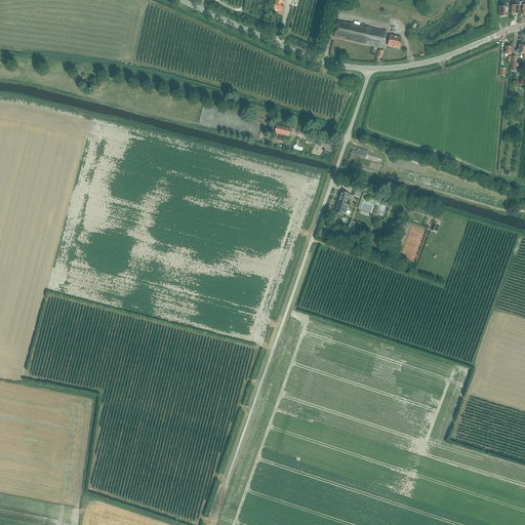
[(281,7),(282,0),(276,0),(274,9),(278,10),(277,13),(282,14),(284,7),(281,7)]
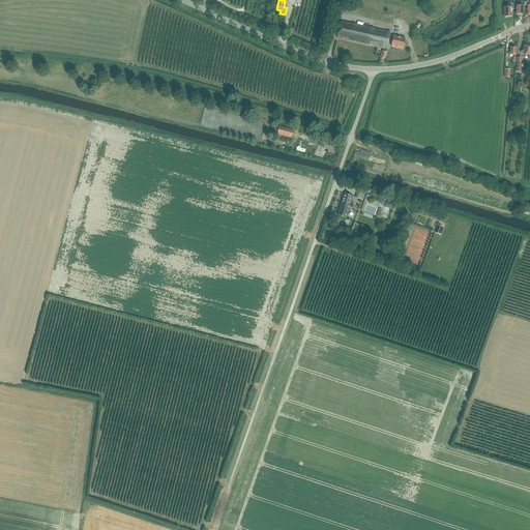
[(507,6),(504,7),(504,17),(505,17),(505,18),(508,18),(508,17),(512,17),(511,9),(514,9),(513,1),(514,1),(513,0),(507,0),(508,6),(507,6)]
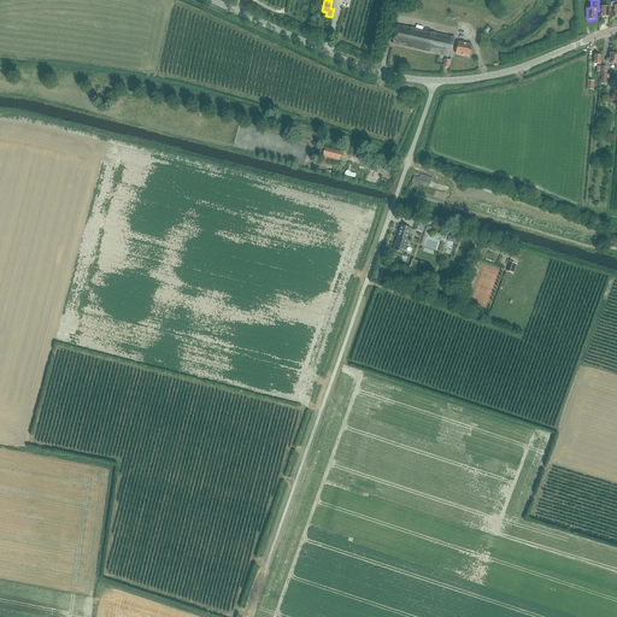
[(397,24),(393,42),(392,43),(451,57),(454,37),(397,24)]
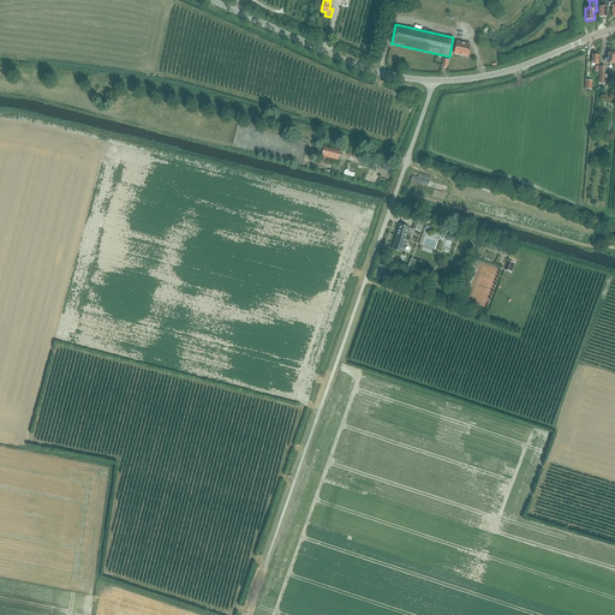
[(471,45),(457,42),(454,54),(467,57),(471,45)]
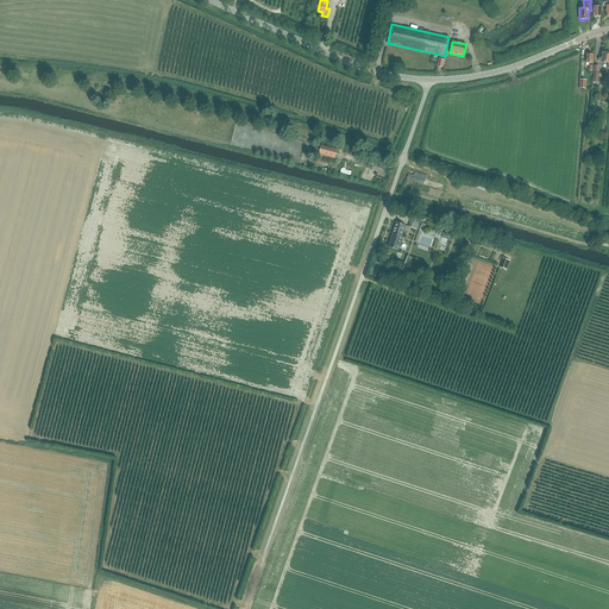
[(598,58),(598,61),(600,62),(601,62),(601,63),(608,63),(608,68),(608,67),(608,52),(608,54),(606,52),(604,52),(603,52),(602,52),(602,58),(600,58),(598,58)]
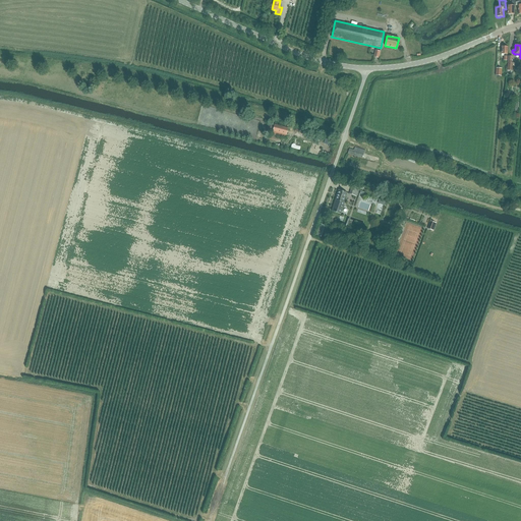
[(288,128),(275,124),(273,131),(287,135),(288,128)]
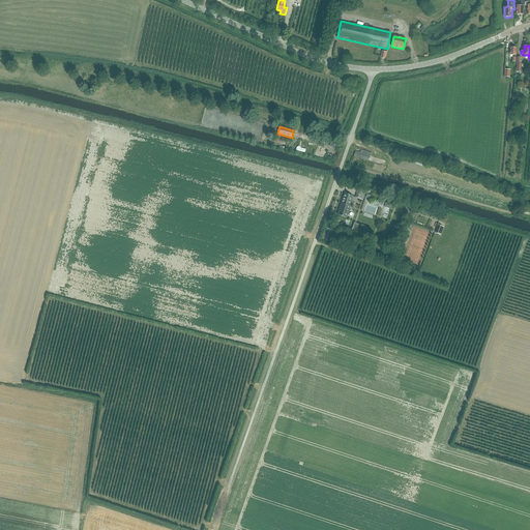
[(369,160),(370,155),(355,151),(354,156),(369,160)]
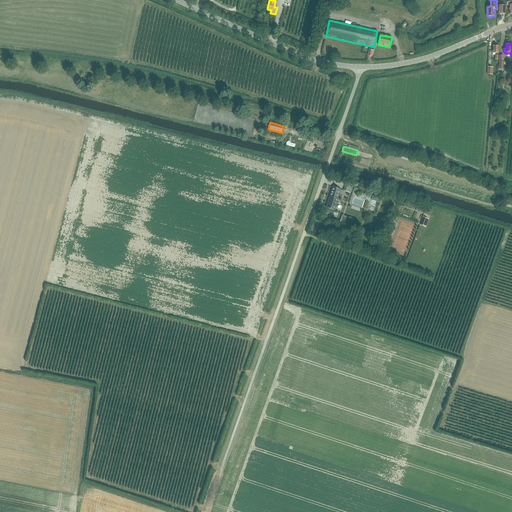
[(338,198),(341,189),(333,187),(330,196),(326,207),(335,210),(339,199),(338,198)]
